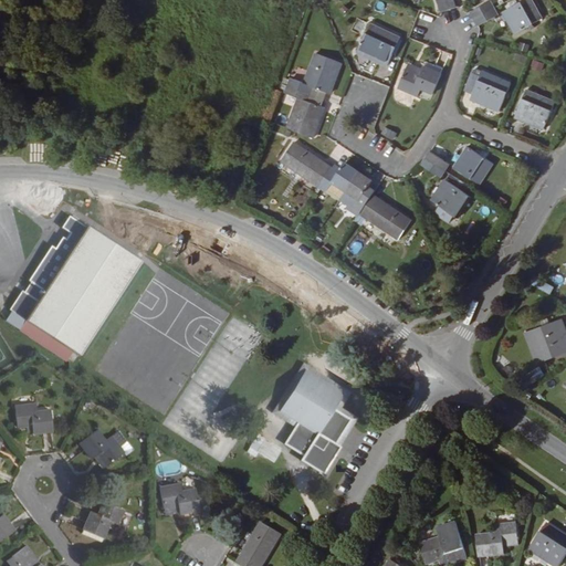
[(448,8),(444,0),(437,0),(440,10),(448,8)]
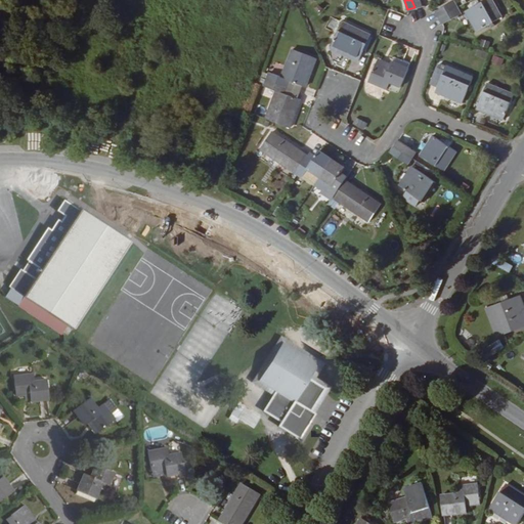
[(492,0),(484,0),(467,10),(478,31),(503,16),(492,0)]
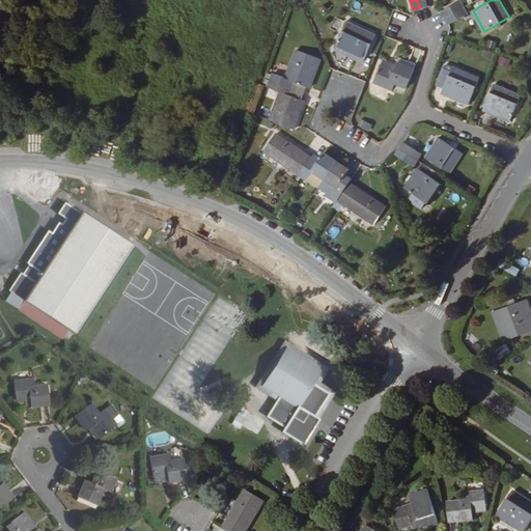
[(445,18),(464,7),(460,1),(442,11),(445,18)]
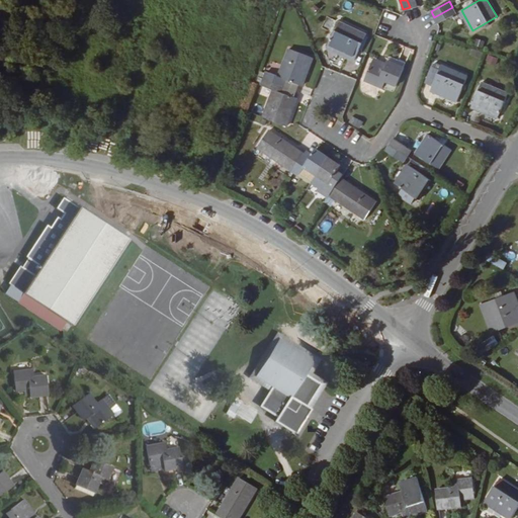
[(437,23),(456,13),(452,7),(434,17),(437,23)]
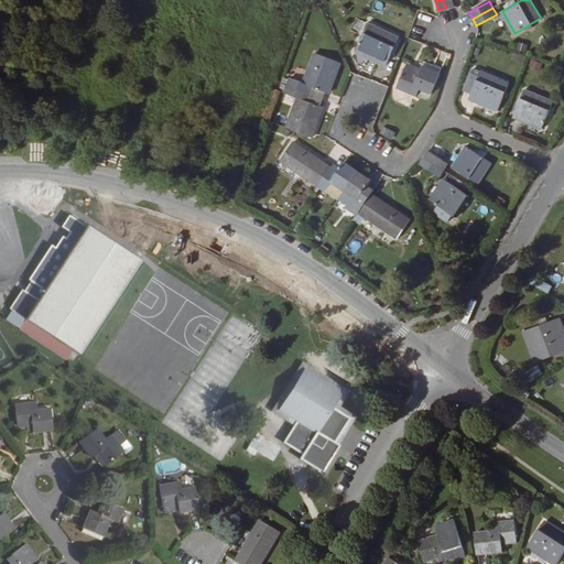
[(366,24),(355,53),(386,65),(397,36),(366,24)]
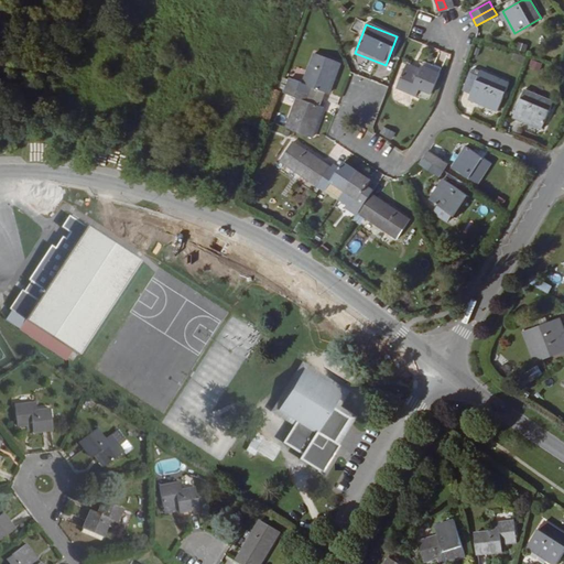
[(518,41),(516,50),(527,52),(529,44),(518,41)]
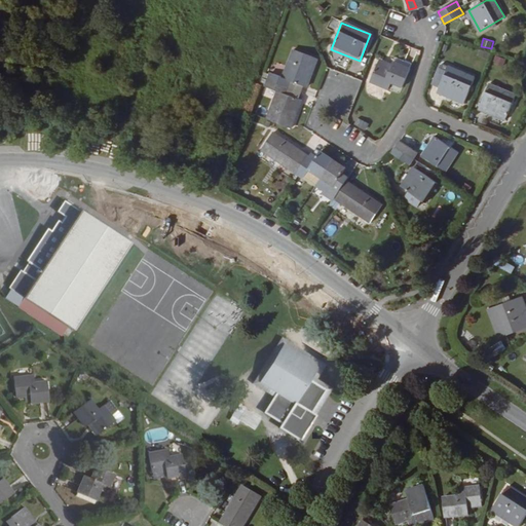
[(307,86),(317,60),(294,50),(284,77),(271,72),(268,80),(291,88),(293,81),(301,84),(307,86)]
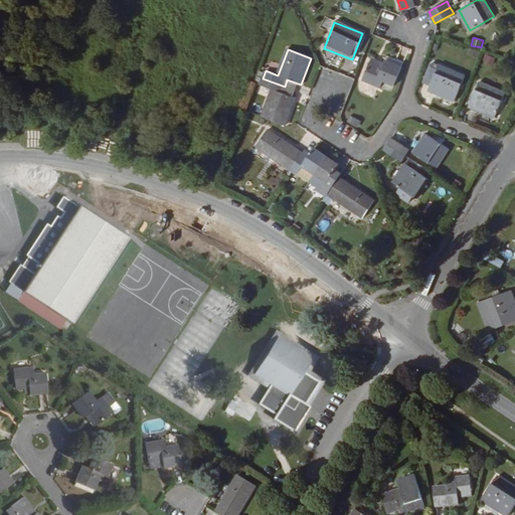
[(493,65),(496,57),(485,53),(482,61),(493,65)]
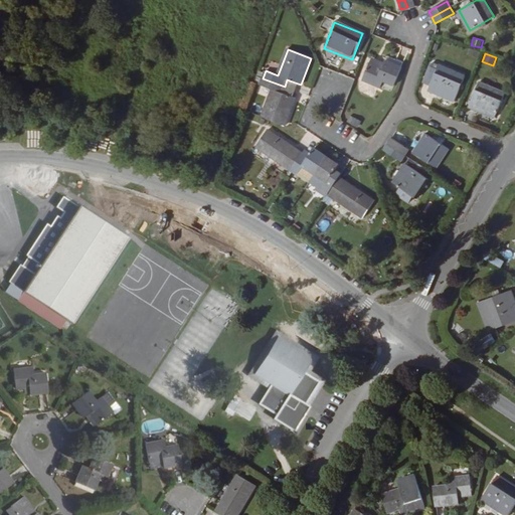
[(371,61),(363,80),(381,88),(383,81),(395,86),(402,66),(385,60),(383,66),(371,61)]
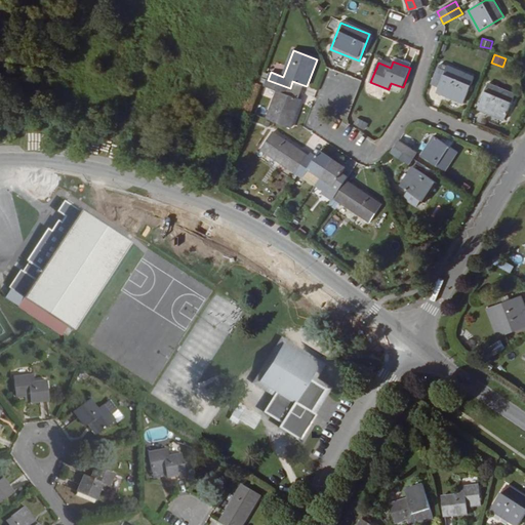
[(462,103),(474,78),(446,67),(444,71),(438,86),(436,91),(462,103)]
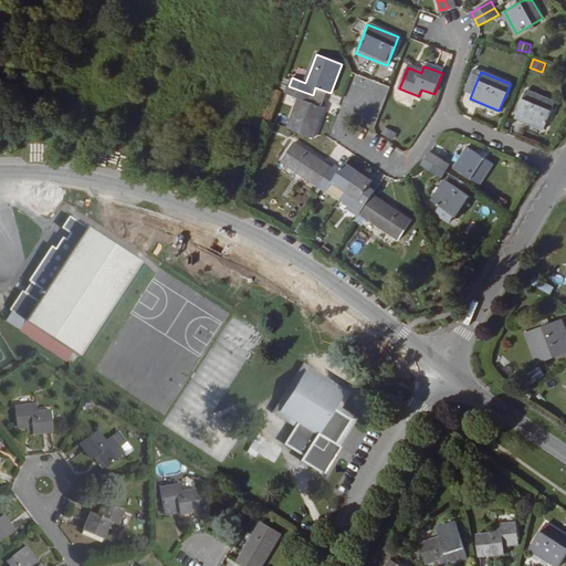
[(472,93),(479,76),(471,73),(464,90),(472,93)]
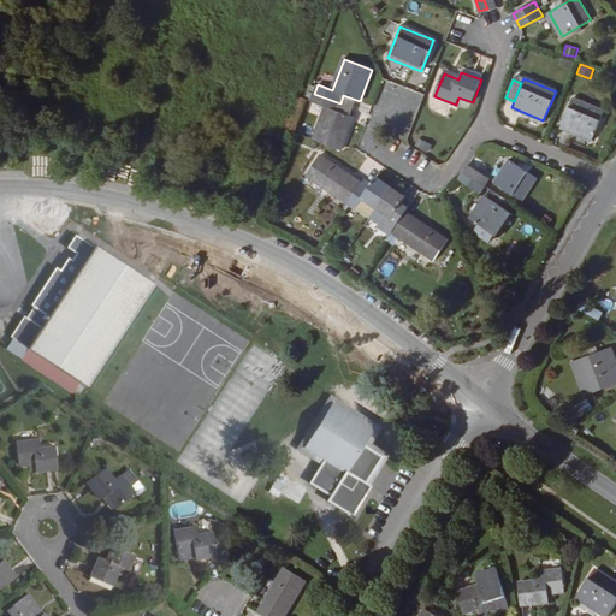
[(341,149),(354,117),(337,111),(341,104),(314,94),(312,101),(326,107),(313,140),(341,149)]
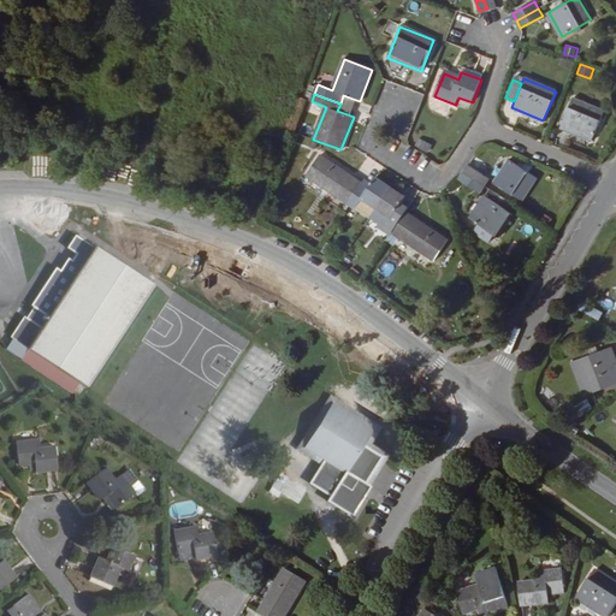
[(349,107),(353,99),(343,95),(341,104),(349,107)]
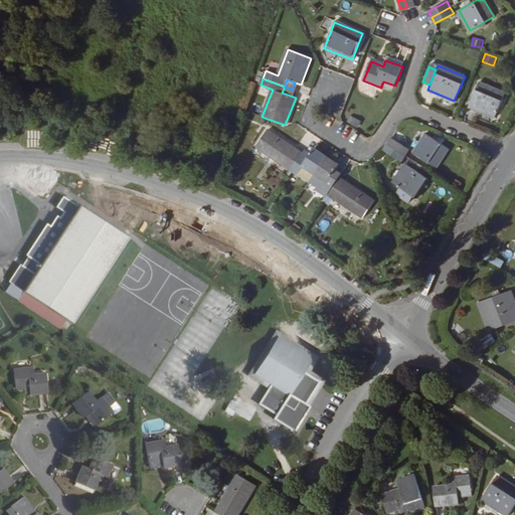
[(479,82),(468,107),(495,119),(506,94),(479,82)]
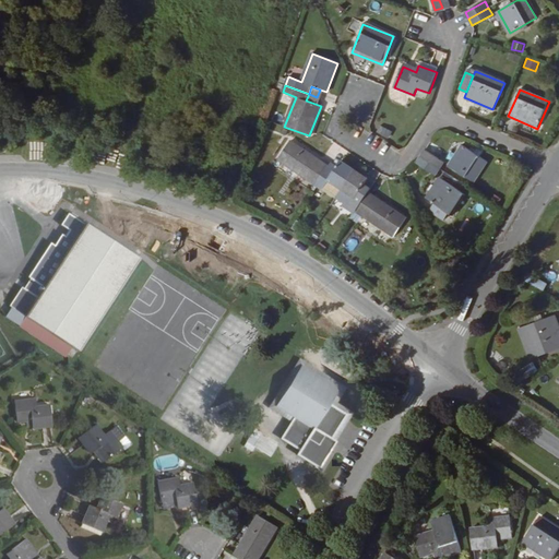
[(377,132),(390,139),(393,130),(381,125),(377,132)]
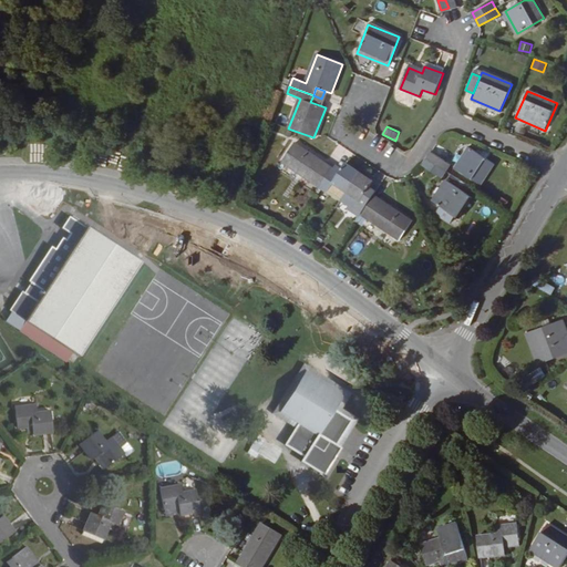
[(320,186),(332,167),(295,143),(281,162),(320,186)]
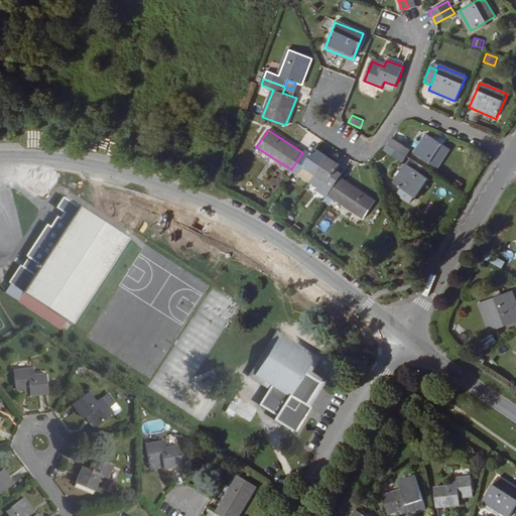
[(437,168),(449,149),(443,145),(438,142),(426,134),(414,152),(437,168)]
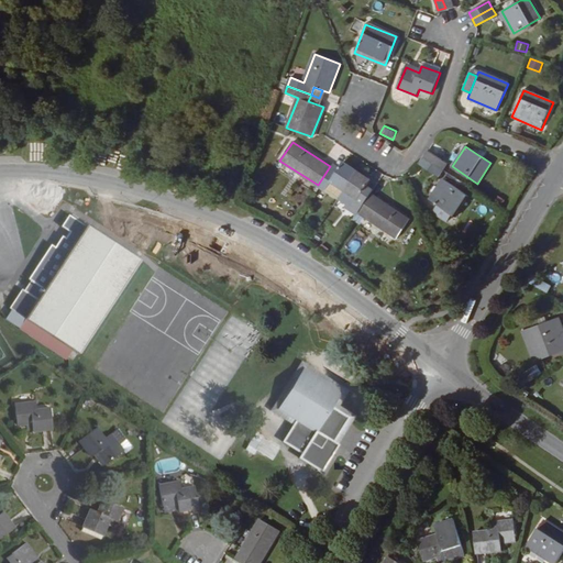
[(448,163),(428,151),(423,157),(443,169),(448,163)]
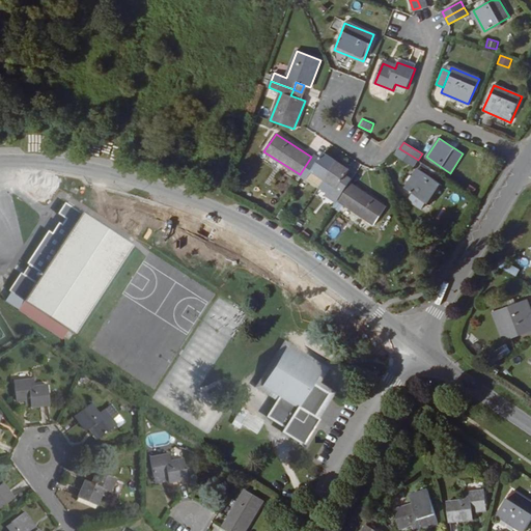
[(418,160),(399,148),(396,154),(414,166),(418,160)]
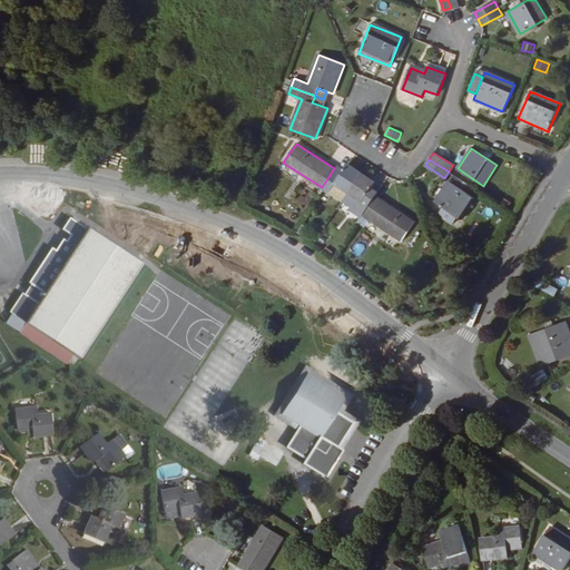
[(343,200),(361,173),(347,163),(341,173),(334,168),(322,187),(342,202),(343,200)]
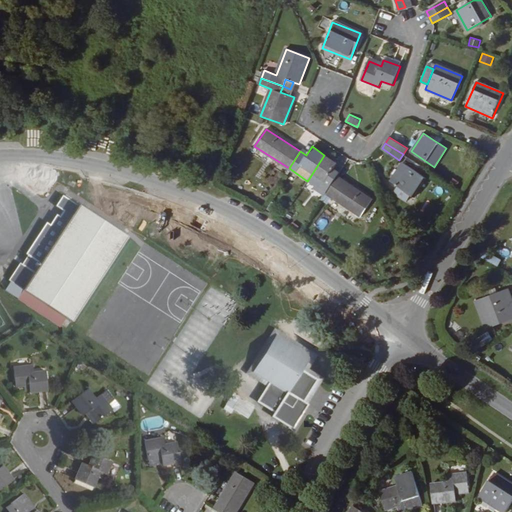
[(337,175),(339,172),(334,168),(337,163),(324,155),(308,180),(320,188),(319,189),(325,193),(337,175)]
